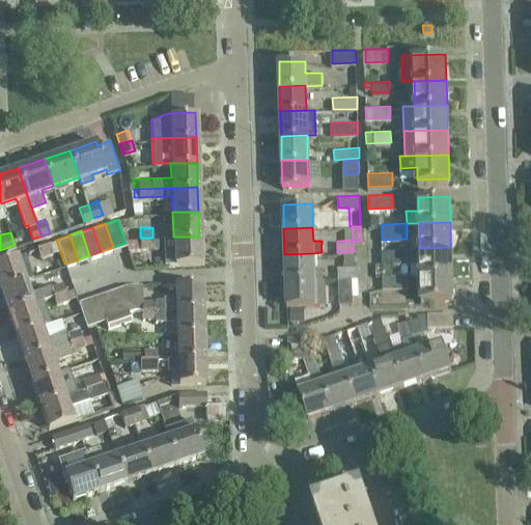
[(199,237),(173,237),(173,238),(163,238),(164,263),(199,261),(199,237)]
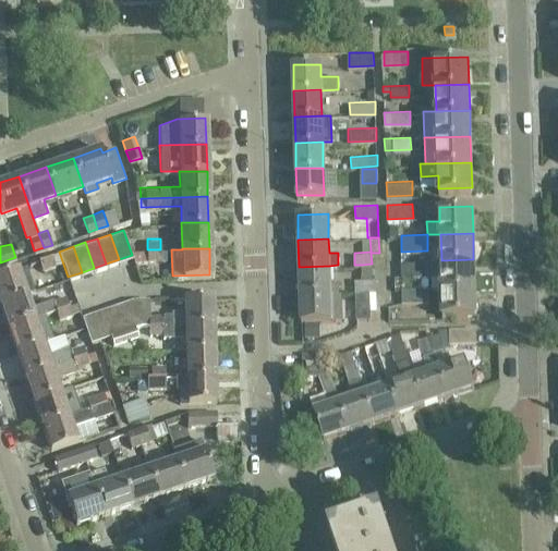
[(160,249),(147,249),(147,259),(160,259),(160,249)]
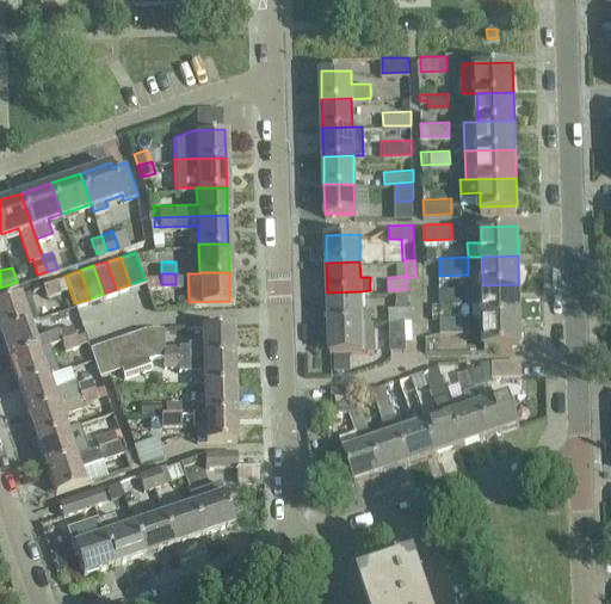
[(483,302),(483,315),(519,314),(518,284),(483,285),(440,287),(440,303),(483,302)]
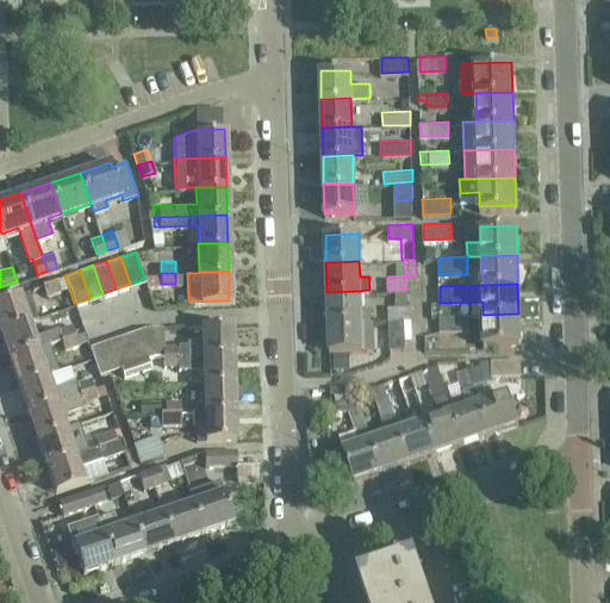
[(0,296),(0,328),(29,318),(37,315),(29,288),(20,292),(19,290),(0,296)]
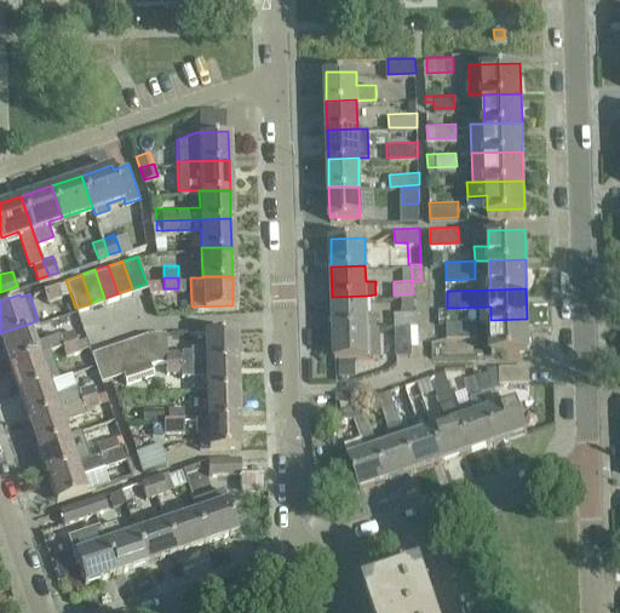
[(414,322),(413,293),(402,294),(402,310),(394,310),(394,324),(414,322)]
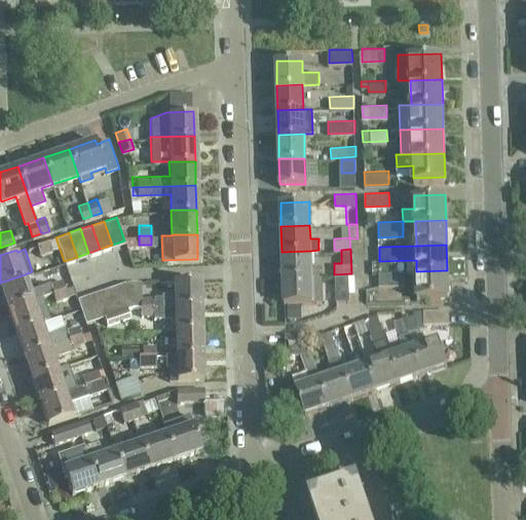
[(282,252),(283,276),(320,274),(320,265),(311,266),(310,251),(282,252)]
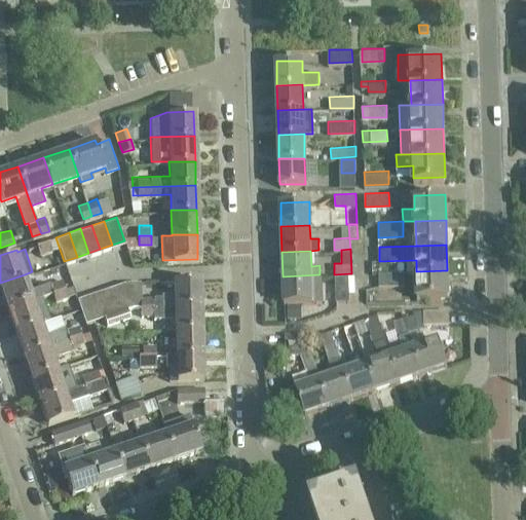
[(379,270),(379,285),(404,284),(404,270),(379,270)]
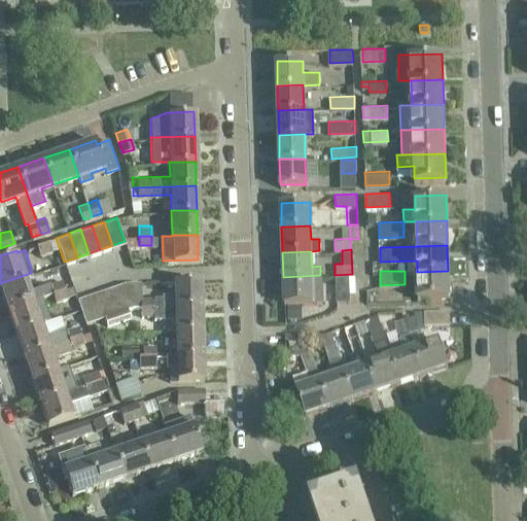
[(448,271),(417,272),(418,297),(449,296),(448,271)]
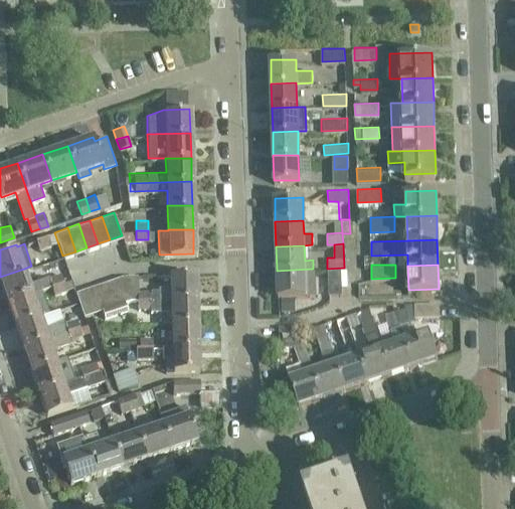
[(348,284),(347,268),(344,268),(327,269),(329,293),(342,293),(341,285),(348,284)]
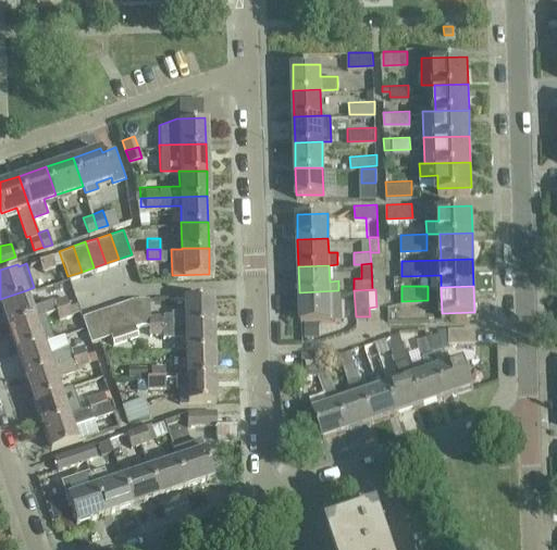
[(44,311),(54,308),(69,303),(65,294),(52,299),(51,297),(32,304),(26,290),(0,299),(0,301),(8,324),(44,311)]
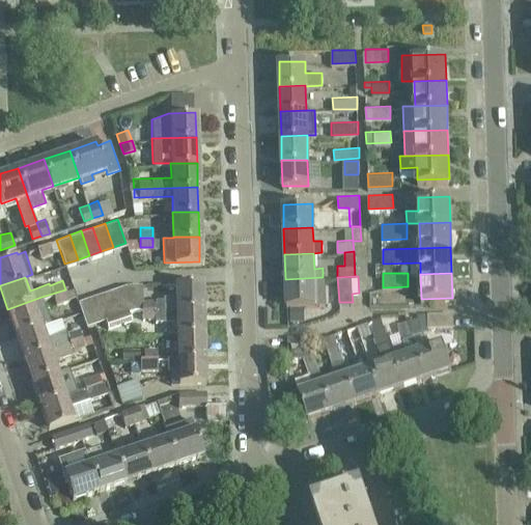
[(323,277),(285,279),(286,305),(326,304),(325,278),(323,278),(323,277)]
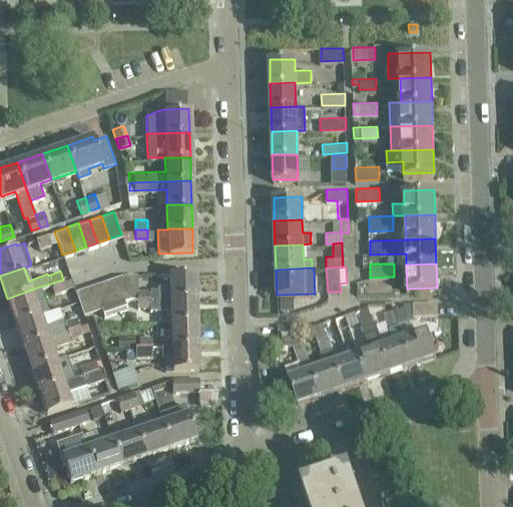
[(120,273),(130,297),(135,297),(194,296),(193,272),(167,272),(167,285),(155,285),(155,288),(135,288),(135,273),(120,273)]
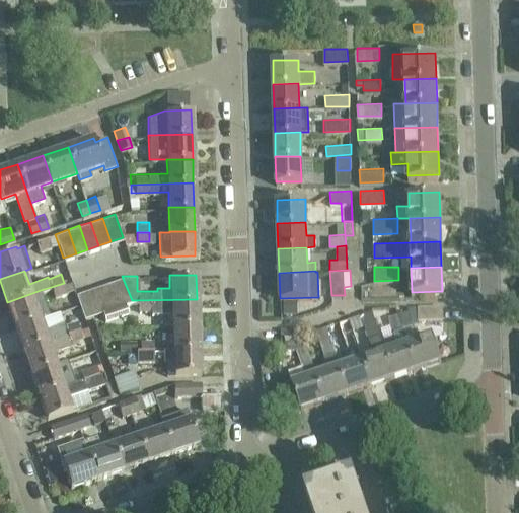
[(119,304),(130,300),(132,300),(122,276),(110,280),(119,304)]
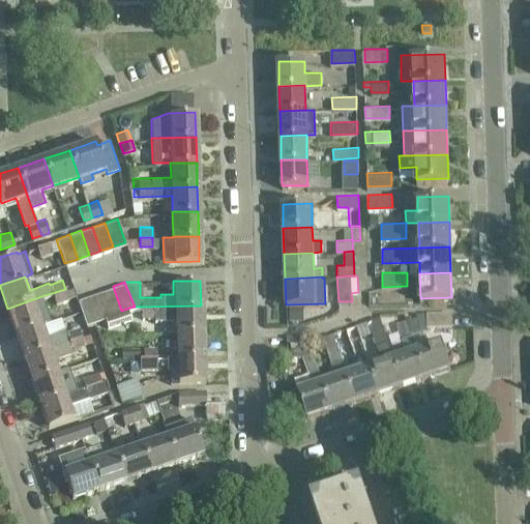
[(74,286),(65,289),(52,293),(55,301),(77,294),(74,286)]
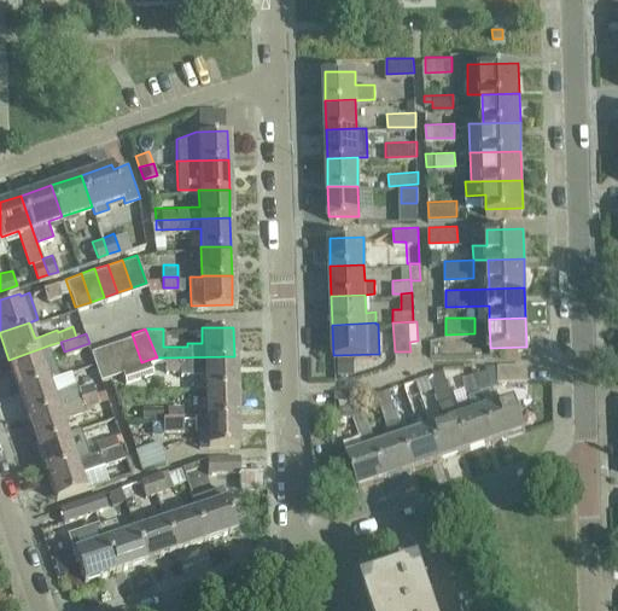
[(127,367),(141,362),(132,333),(117,338),(127,367)]
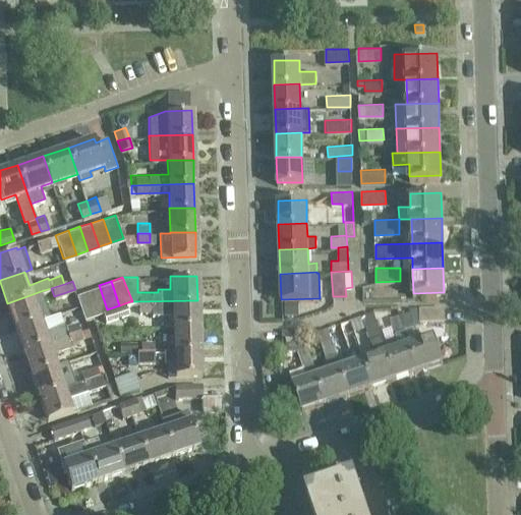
[(96,313),(107,309),(99,285),(88,289),(96,313)]
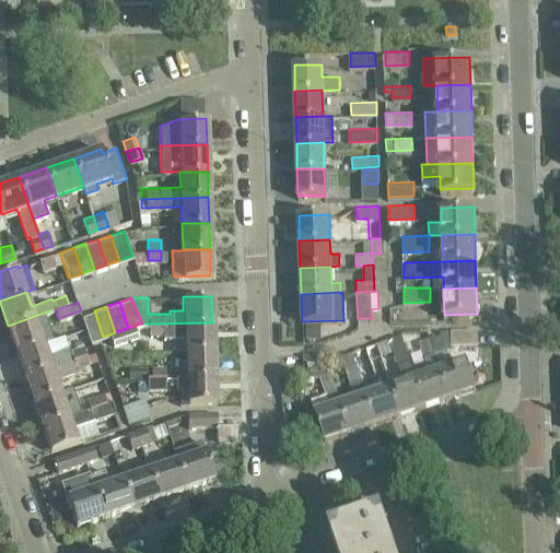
[(90,341),(103,337),(94,310),(81,316),(90,341)]
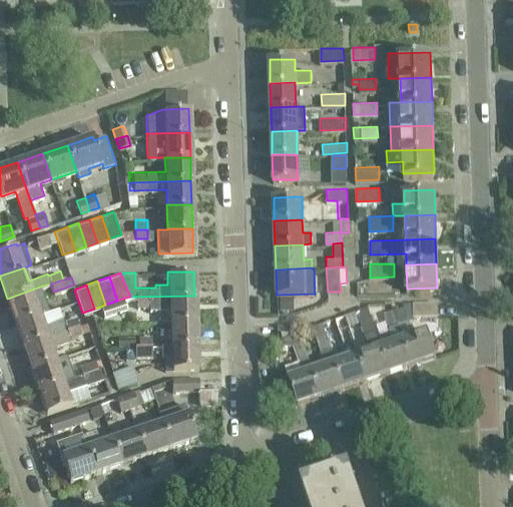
[(48,310),(45,300),(40,287),(7,299),(15,321),(39,313),(48,310)]
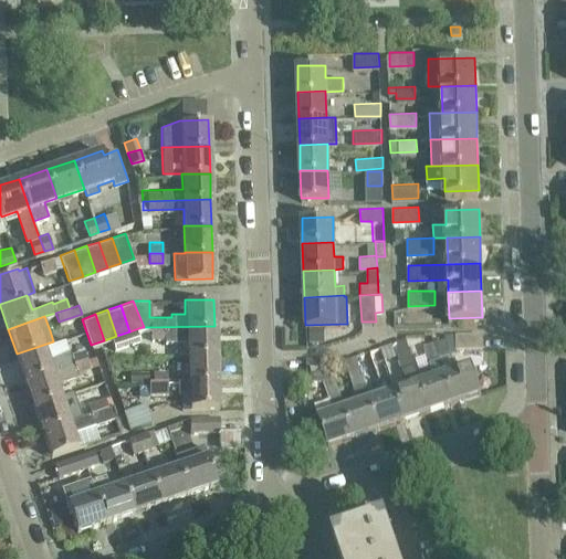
[(186,339),(186,352),(215,352),(215,326),(149,327),(149,337),(164,336),(164,339),(186,339)]
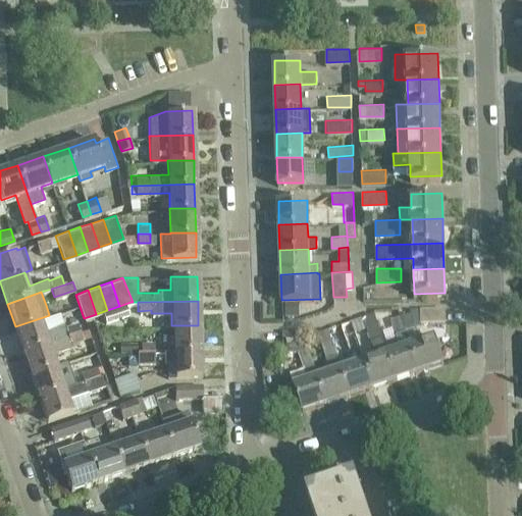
[(421,319),(446,320),(446,305),(421,306),(421,319)]
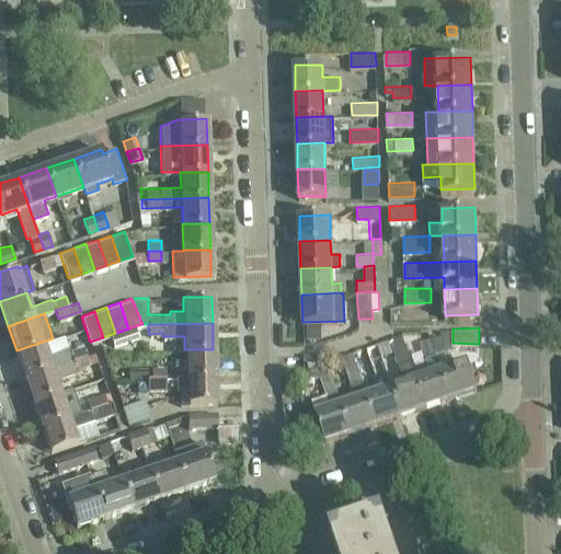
[(403,379),(391,383),(401,414),(427,405),(413,367),(402,333),(390,337),(403,379)]
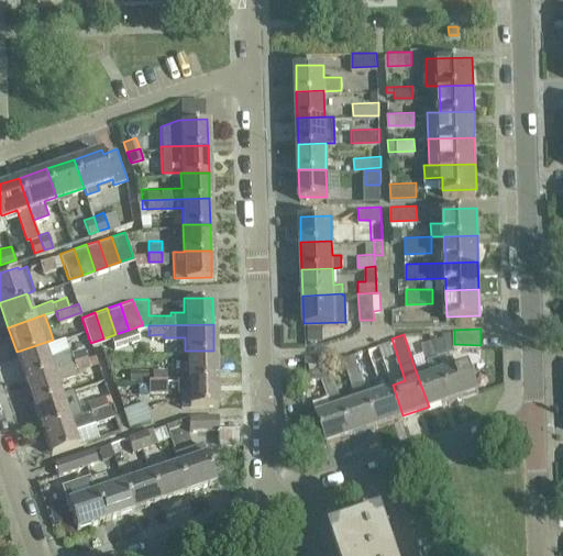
[(443,334),(432,337),(453,398),(478,389),(468,359),(454,364),(443,334)]
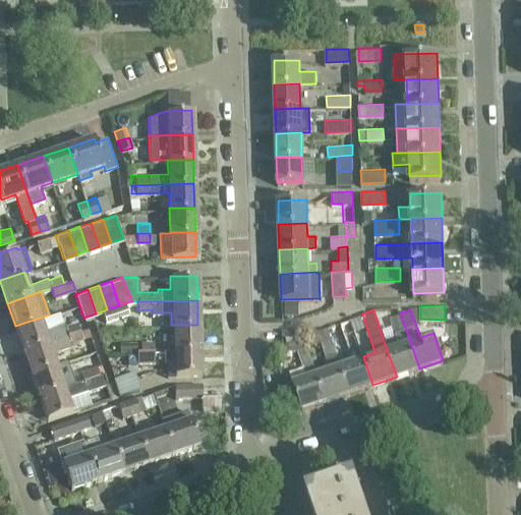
[(397,337),(384,341),(397,377),(419,368),(400,312),(390,317),(397,337)]
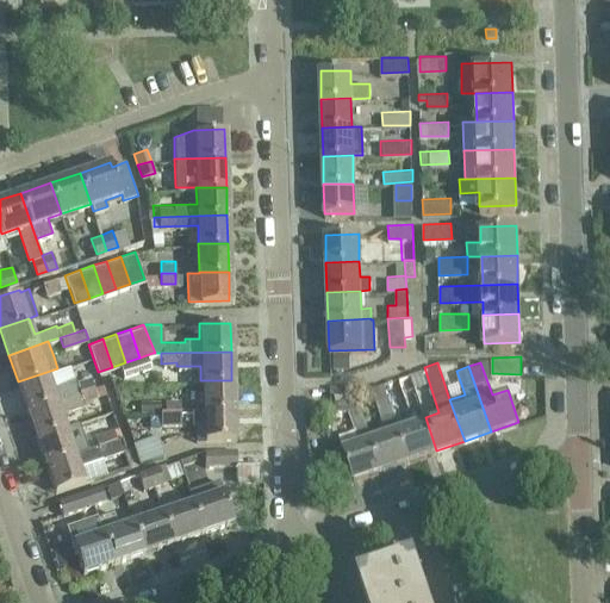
[(422,378),(419,368),(410,372),(412,381),(422,378)]
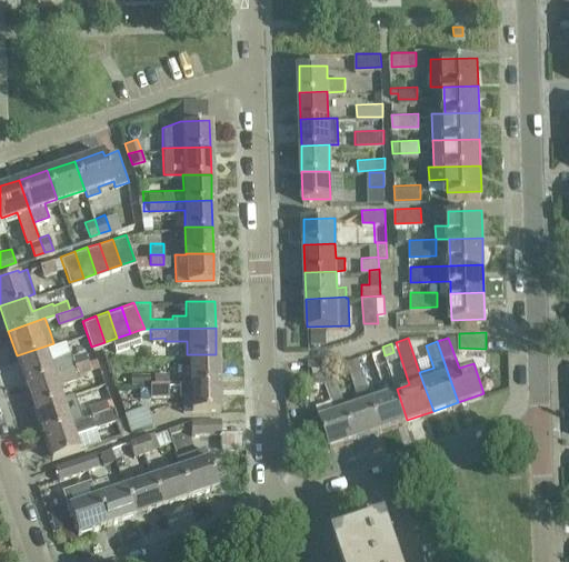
[(17,355),(26,382),(87,360),(82,349),(71,353),(70,352),(48,360),(43,347),(17,355)]
